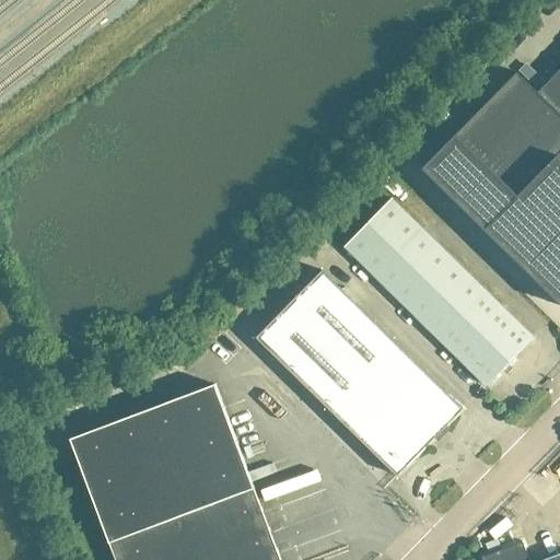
[(559,69),(537,93),(516,72),(423,167),(559,302),(559,69)]
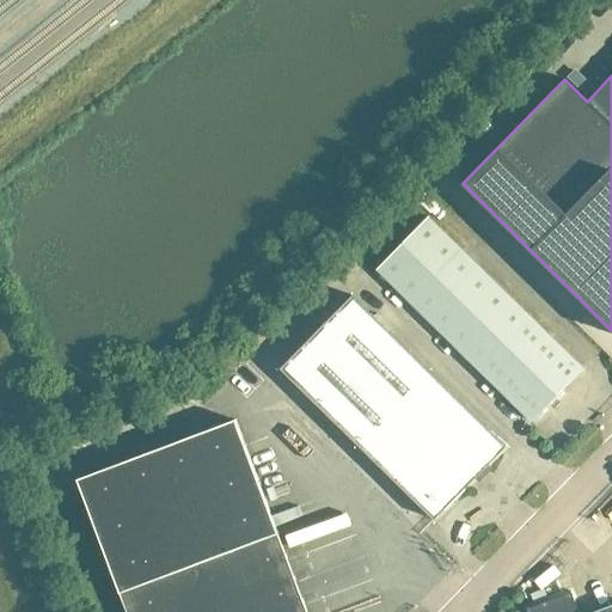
[(583,368),(428,216),(377,269),(527,416),(526,416),(531,421),(545,407),(583,368)]
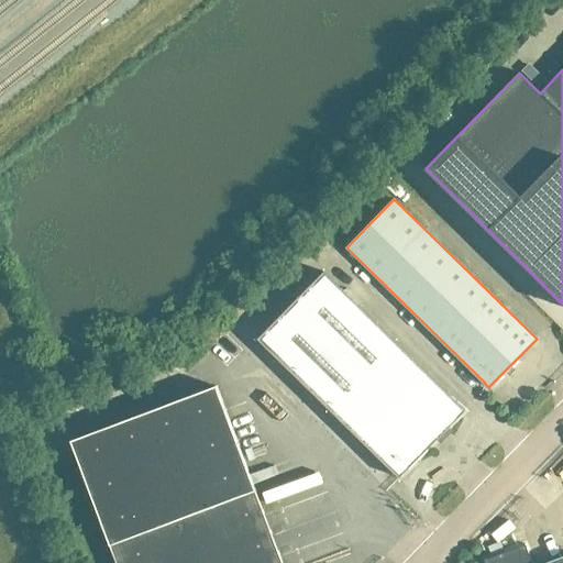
[(465,410),(324,272),(257,339),(399,477),(438,438),(446,429),(465,410)]
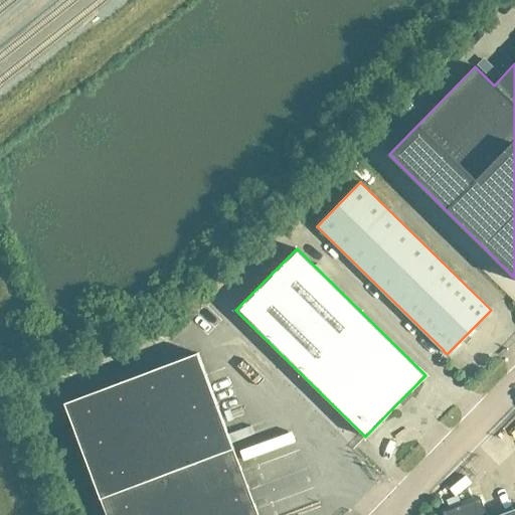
[(259,514),(197,353),(64,403),(101,499),(106,514),(259,514)]
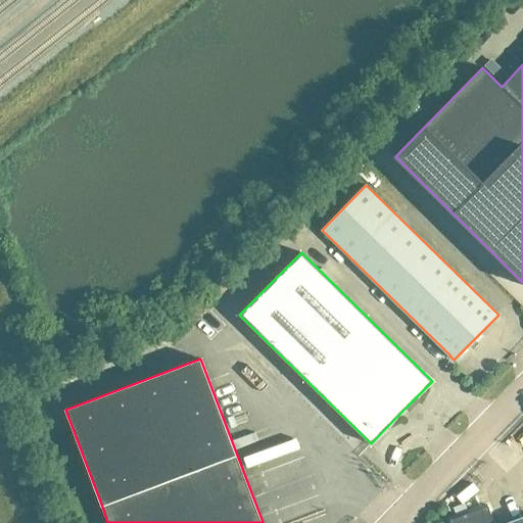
[(522,522),(522,517),(507,522),(493,522),(490,513),(488,506),(450,520),(450,522),(522,522)]
